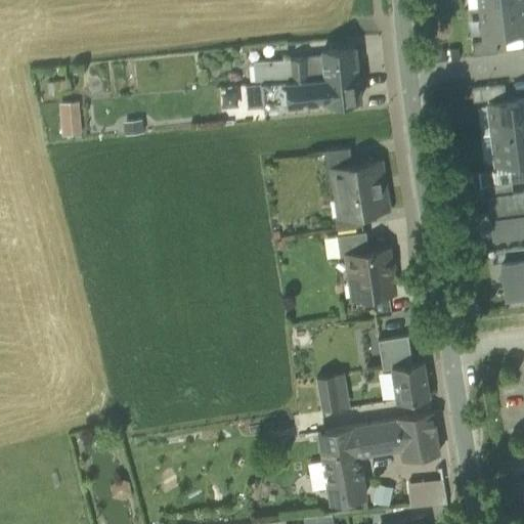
[(523,12),(522,1),(480,6),(484,37),(523,31),(523,12)]
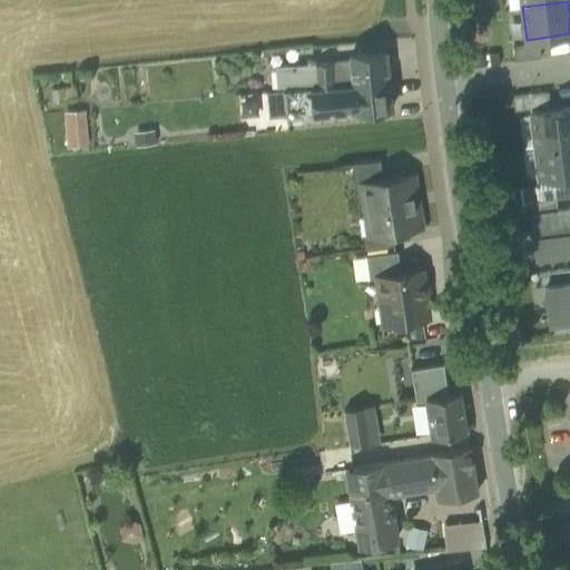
[(512,42),(523,42),(523,21),(511,21),(512,42)]
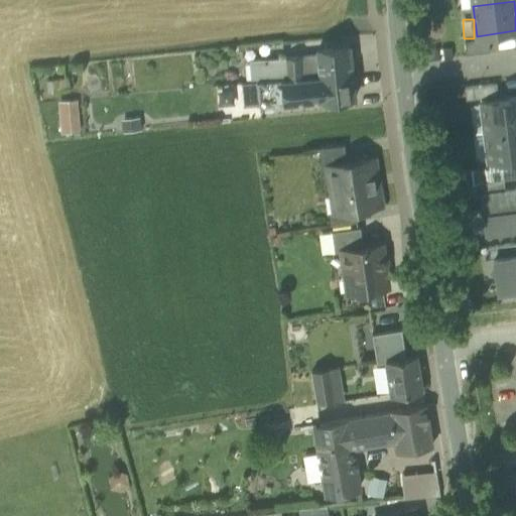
[(489,38),(465,41),(466,53),(490,50),(489,38)]
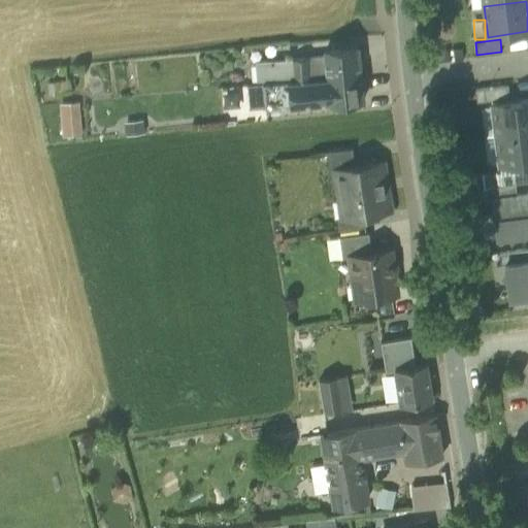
[(318,46),(319,52),(321,76),(358,72),(355,43),(318,46)]
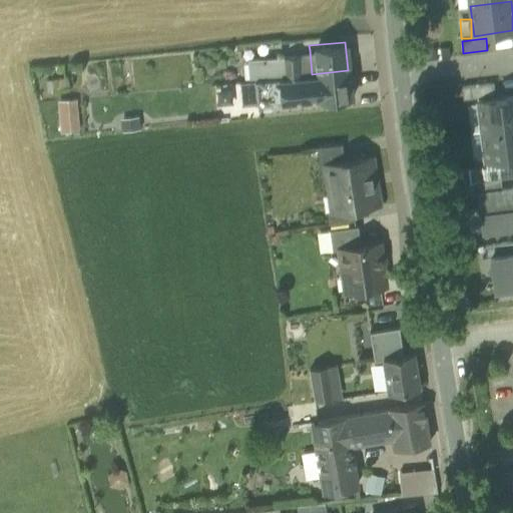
[(310,50),(293,52),(296,76),(312,74),(310,50)]
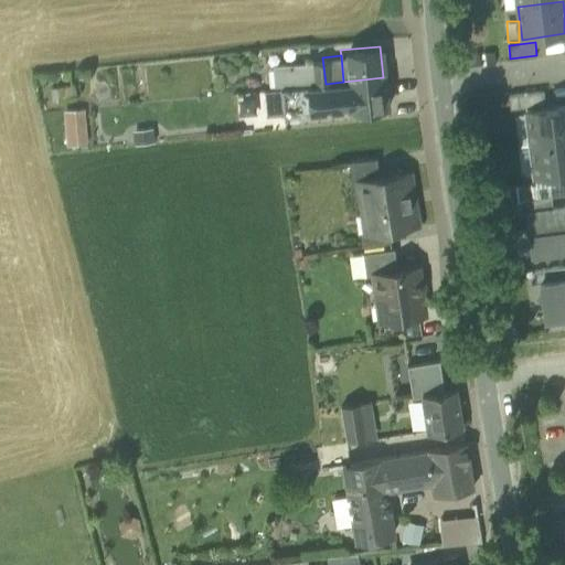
[(322,57),(307,59),(309,85),(326,84),(322,57)]
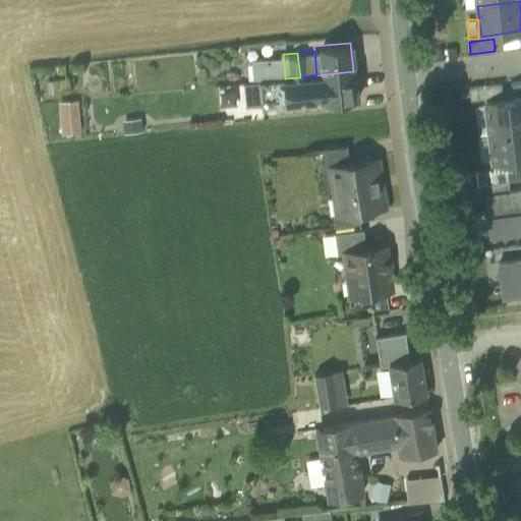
[(265,80),(285,78),(283,54),(273,55),(274,59),(263,60),(265,80)]
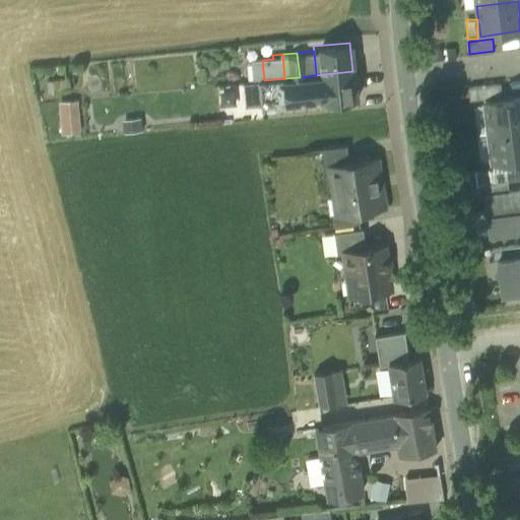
[(253,81),(264,80),(262,60),(251,61),(253,81)]
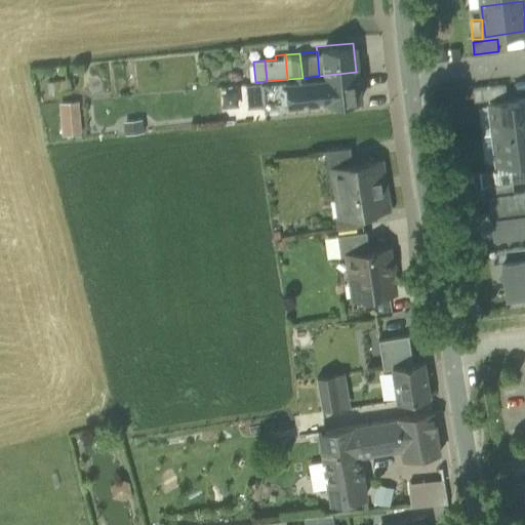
[(356,72),(319,76),(321,97),(358,94),(356,72)]
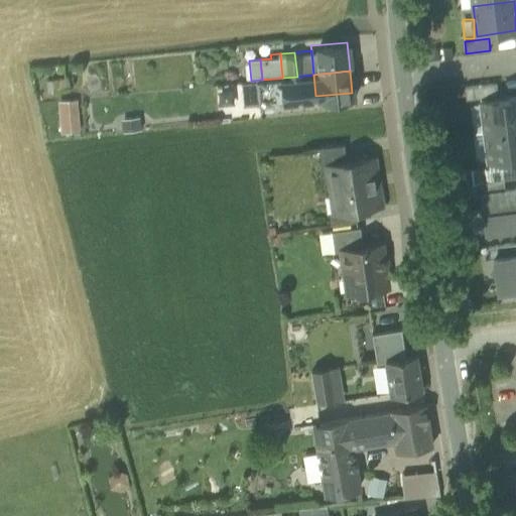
[(313,75),(297,77),(299,95),(299,98),(315,96),(313,75)]
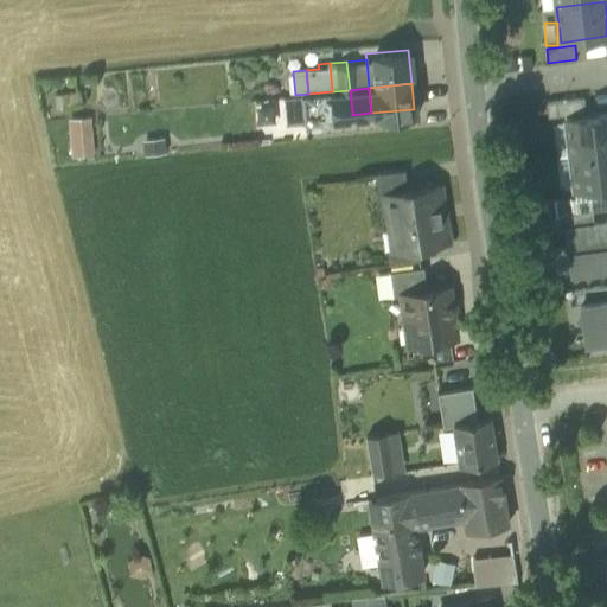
[(80,90),(55,94),(56,109),(82,106),(80,90)]
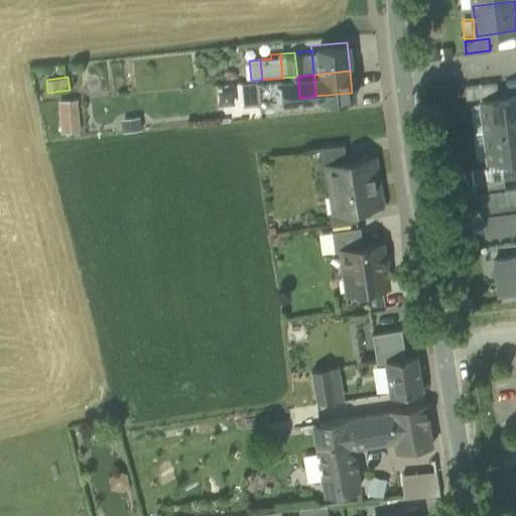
[(258,99),(299,95),(297,77),(282,78),(262,80),(251,81),(250,81),(252,100),(258,99)]
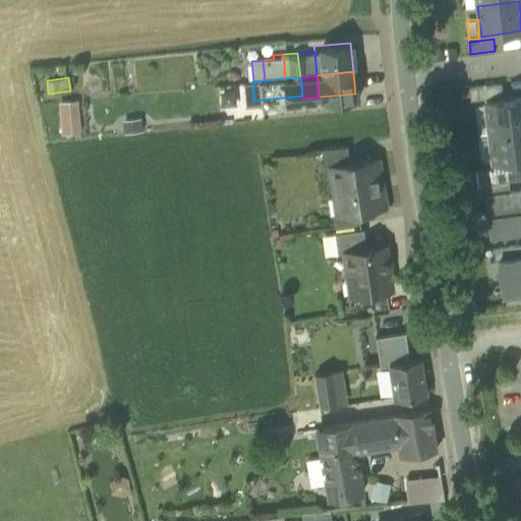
[(254,101),(252,81),(243,82),(245,107),(261,105),(261,100),(254,101)]
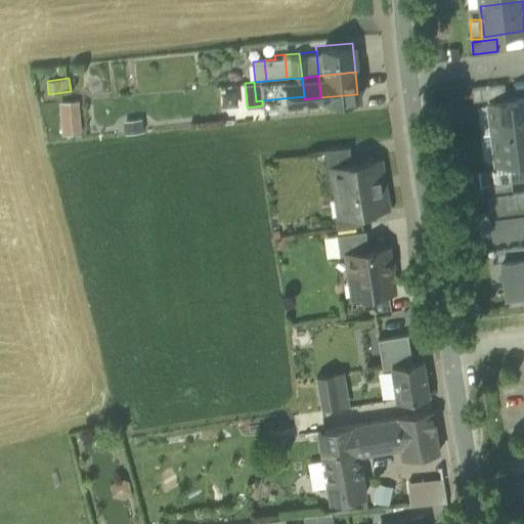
[(472,88),(473,100),(506,96),(504,84),(472,88)]
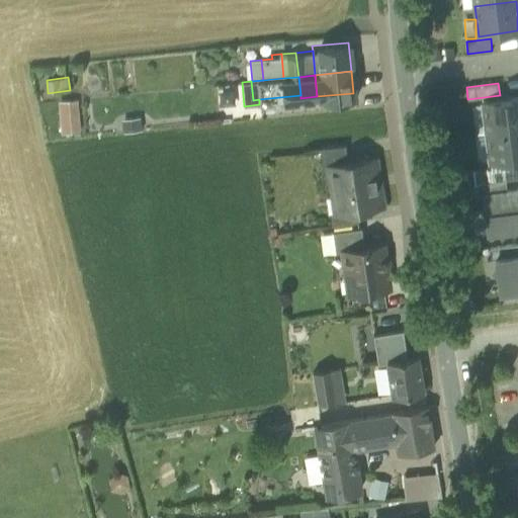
[(234,89),(219,91),(221,106),(235,104),(234,89)]
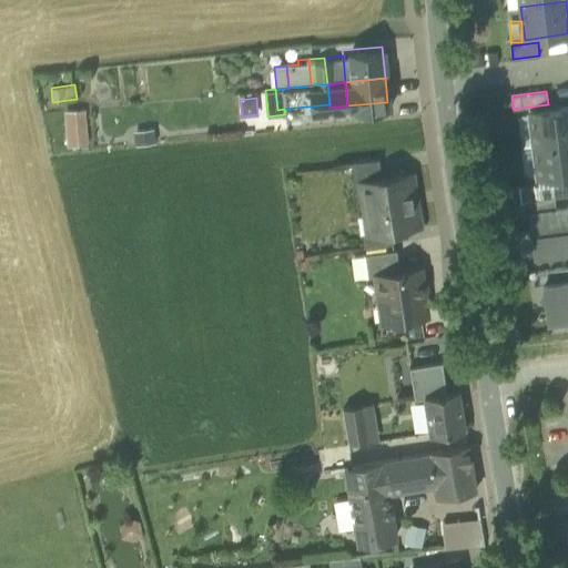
[(567,105),(529,111),(534,143),(567,139),(567,105)]
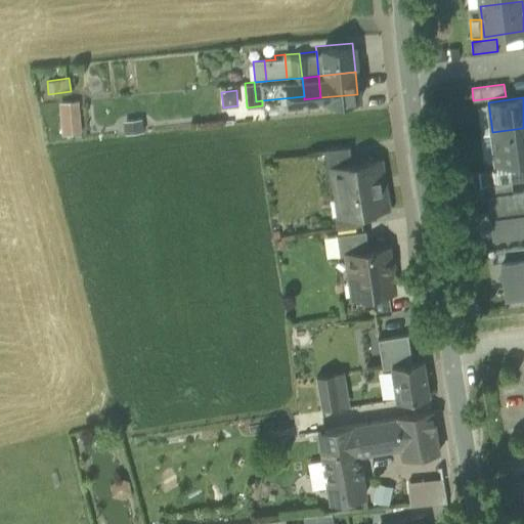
[(59,101),(62,133),(82,131),(79,99),(59,101)]
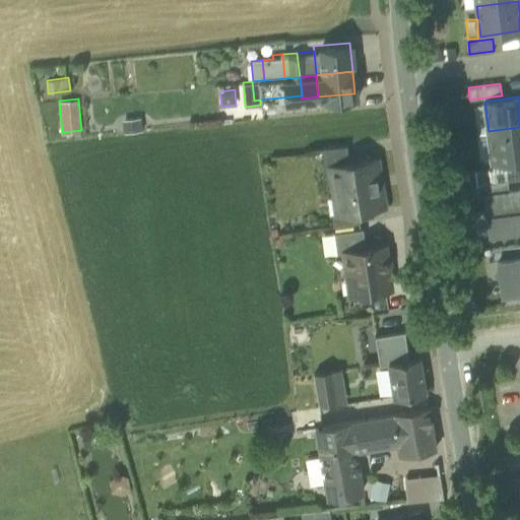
[(476,133),(489,131),(484,102),(473,103),(476,133)]
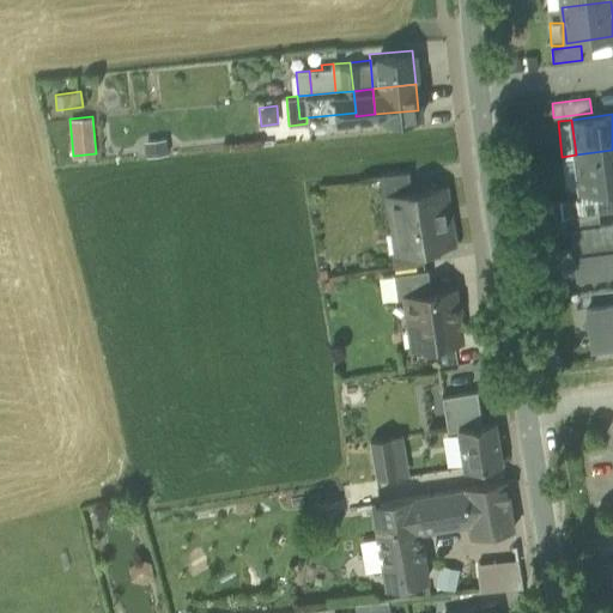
[(144,140),(145,155),(168,152),(167,138),(144,140)]
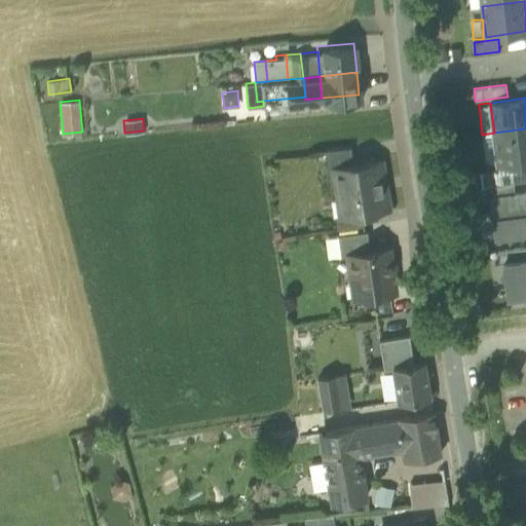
[(525,128),(494,133),(498,163),(525,159),(525,128)]
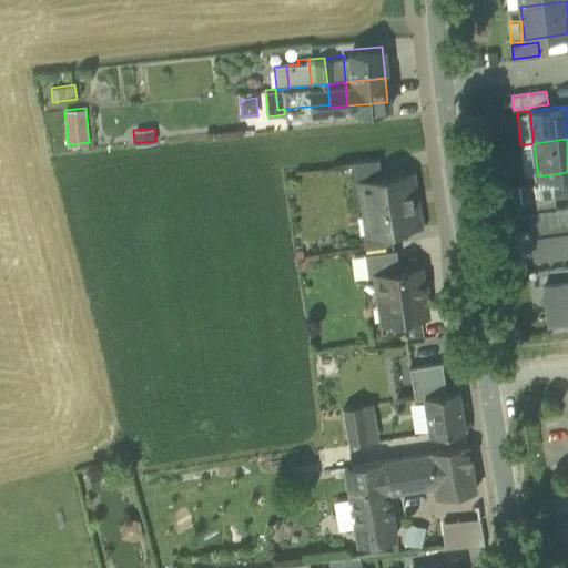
[(534,143),(520,145),(525,178),(538,176),(534,143)]
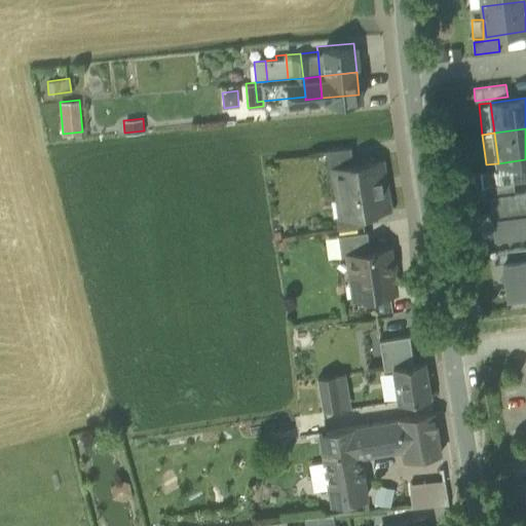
[(325,151),(328,168),(334,167),(334,166),(353,163),(351,147),(325,151)]
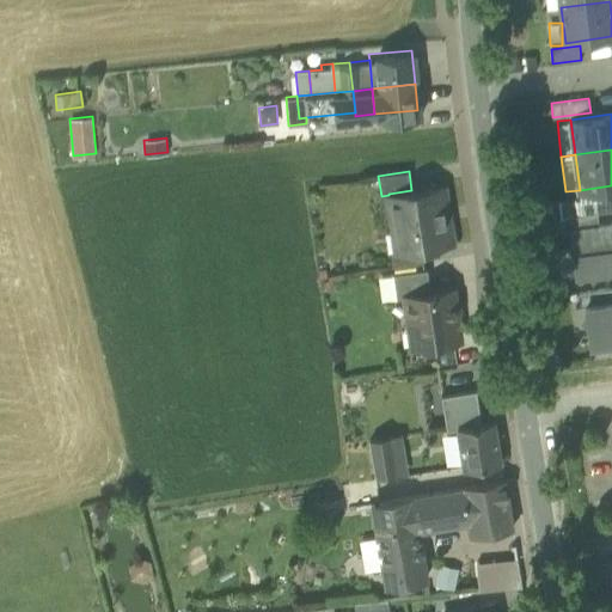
[(397,250),(398,251),(422,248),(452,243),(444,185),(411,190),(389,194),(389,195),(395,232),(405,230),(408,249),(397,250)]
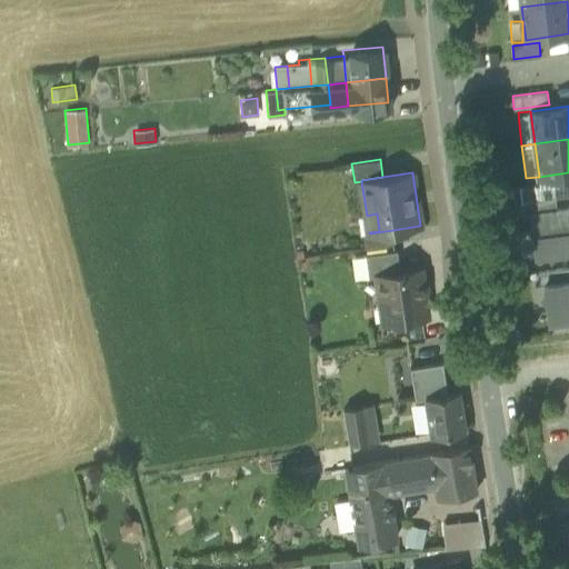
[(568,172),(539,177),(539,186),(568,181),(568,172)]
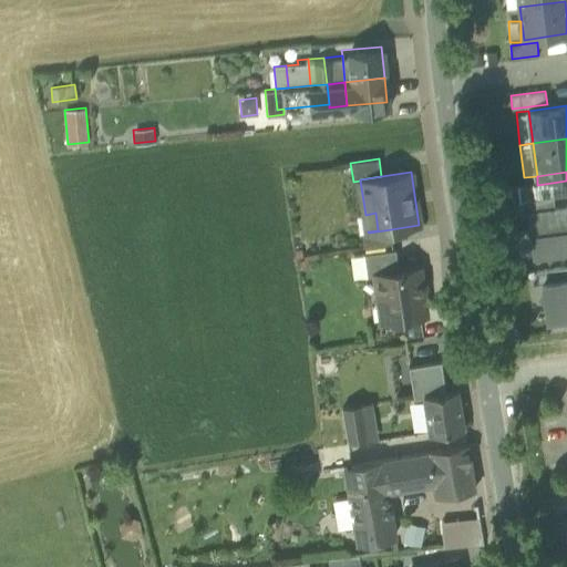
[(566,194),(566,181),(537,185),(539,197),(554,196),(566,194)]
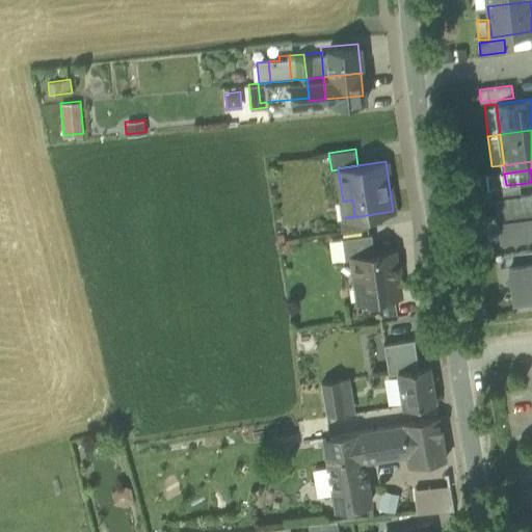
[(486,188),(502,186),(500,171),(478,175),(480,189),(486,188)]
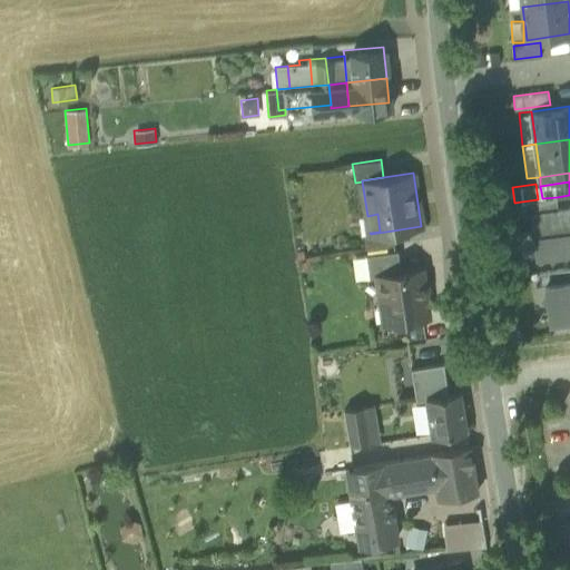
[(532,214),(558,210),(557,197),(542,198),(538,199),(521,202),(522,215),(532,214)]
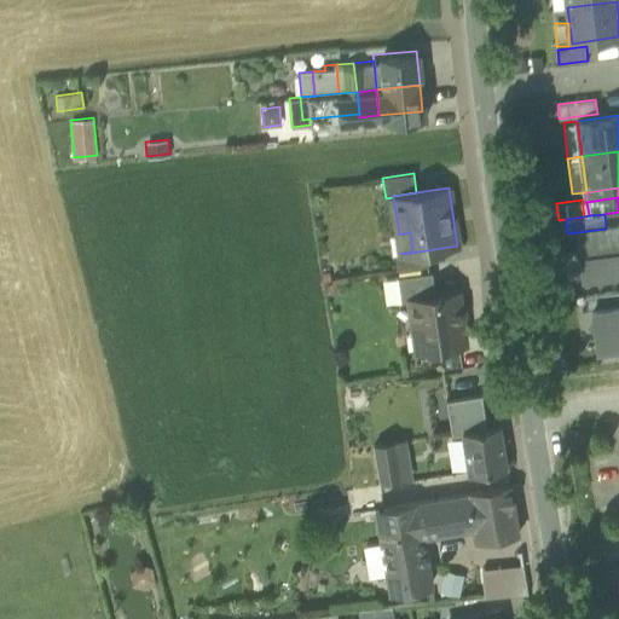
[(578,232),(583,279),(618,275),(618,226),(606,229),(578,232)]
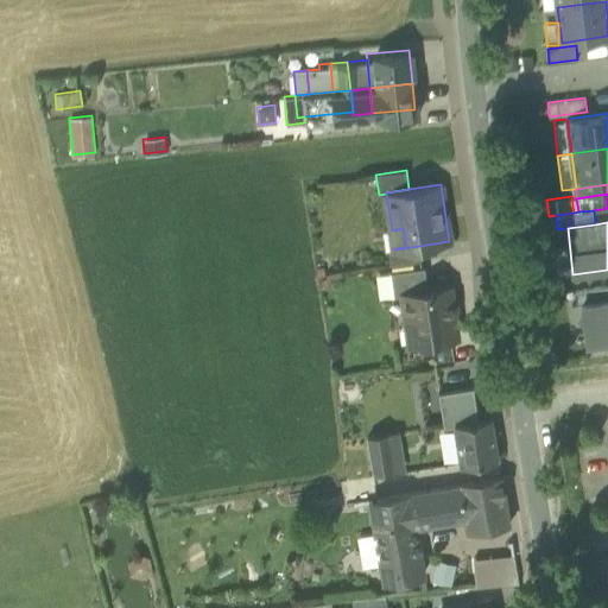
[(392,230),(394,248),(405,247),(403,228),(392,230)]
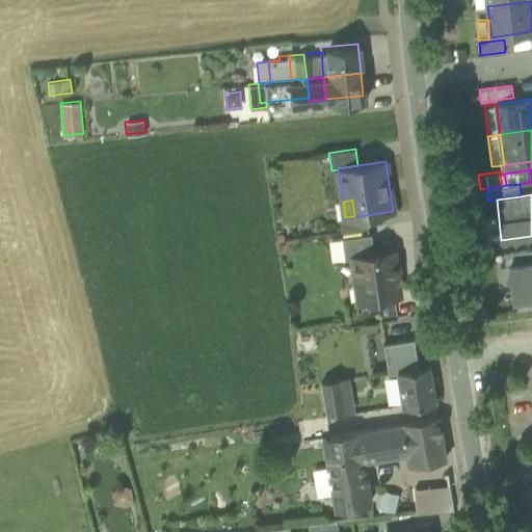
[(339,218),(341,232),(368,228),(367,215),(346,218),(345,217),(339,218)]
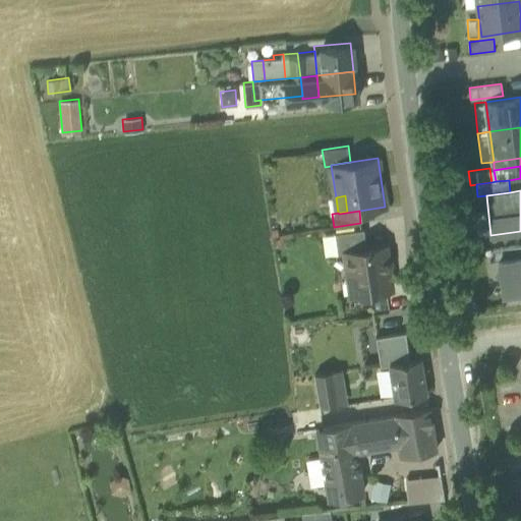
[(335,232),(338,253),(345,252),(345,251),(366,248),(363,228),(335,232)]
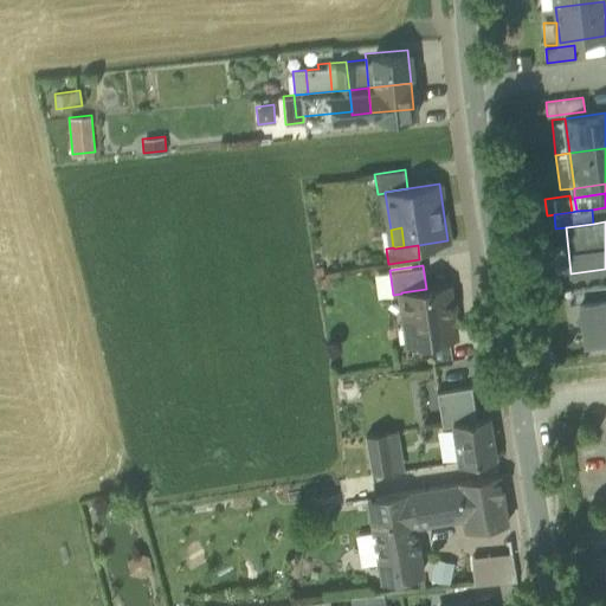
[(579,302),(605,297),(605,284),(573,288),(574,302),(579,302)]
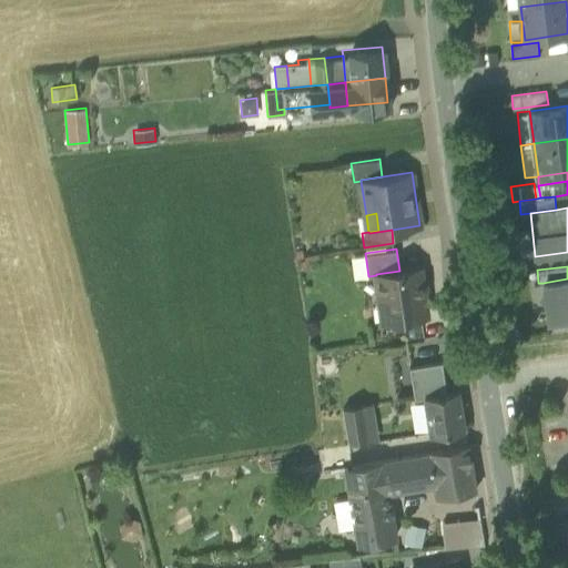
[(376,275),(381,307),(388,306),(391,320),(396,318),(401,322),(408,321),(412,316),(427,314),(421,267),(399,271),(376,274),(376,275)]
